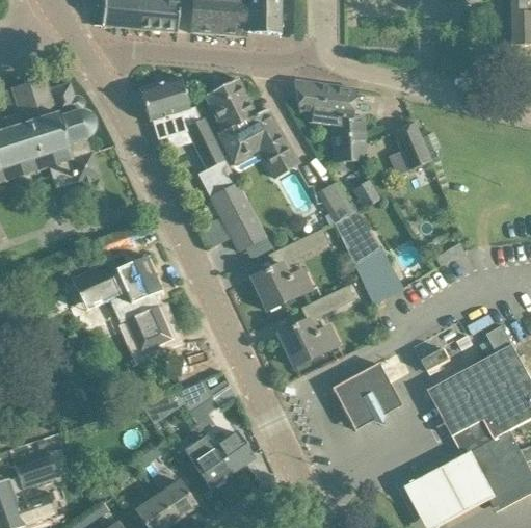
[(105,0),(103,24),(178,30),(181,0),(105,0)]
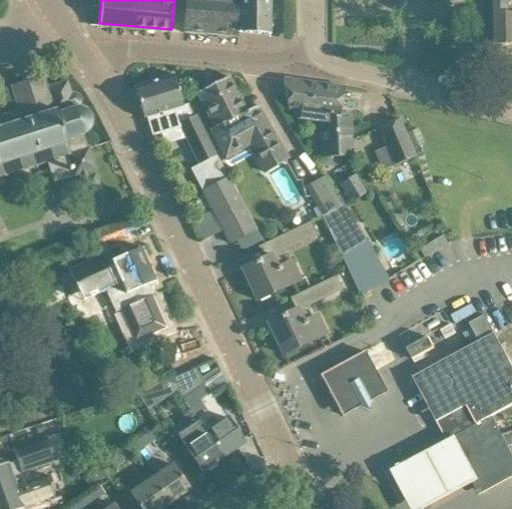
[(186,0),(184,30),(238,34),(238,30),(238,0),(186,0)]
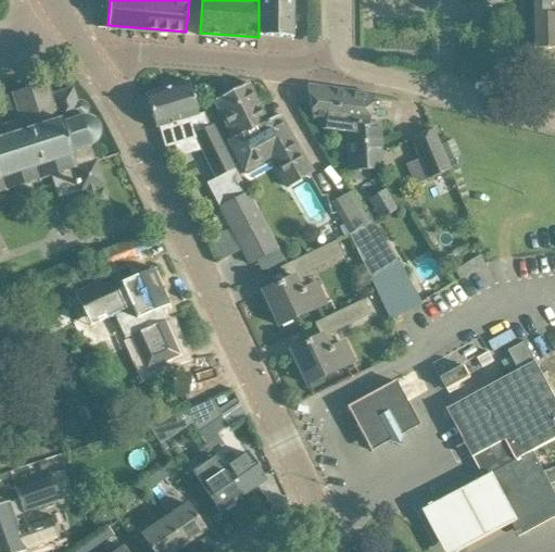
[(259,0),(259,33),(293,35),(293,27),(295,27),(295,23),(293,23),(293,0),(259,0)]
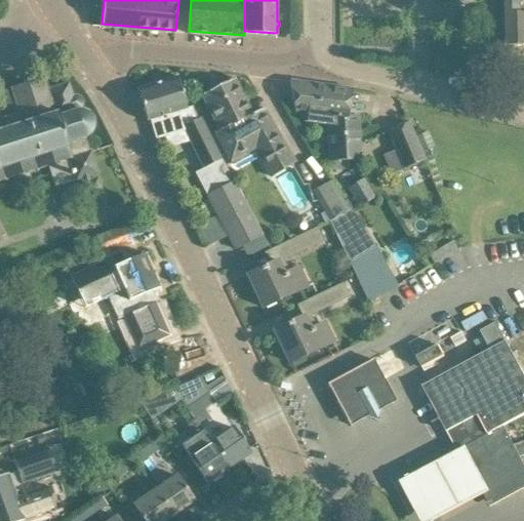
[(504,0),(506,43),(523,42),(523,0),(504,0)]
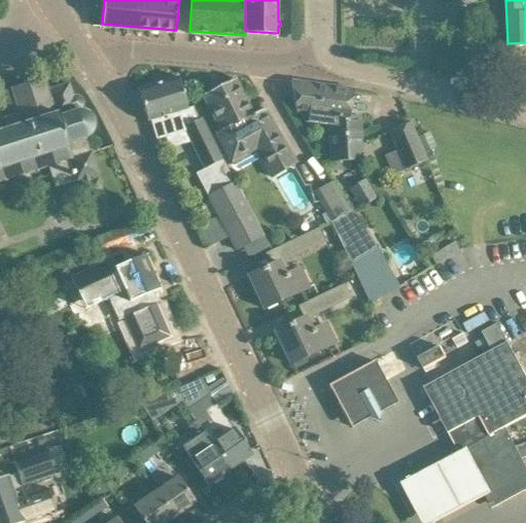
[(151,117),(156,137),(186,128),(205,166),(223,157),(202,113),(198,115),(194,104),(188,105),(179,74),(138,86),(148,118),(151,117)]
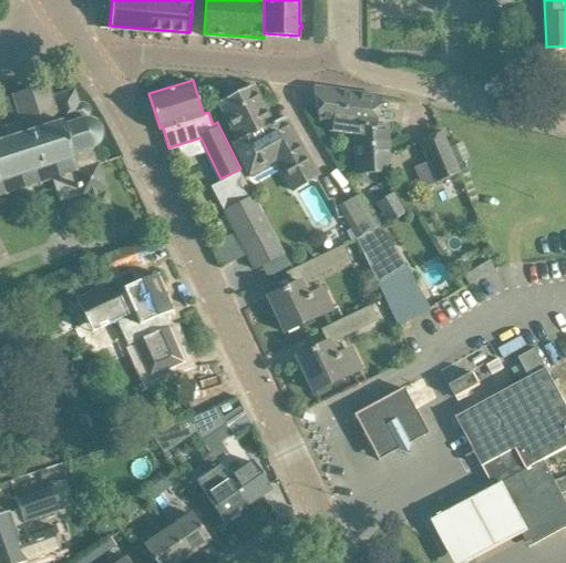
[(3,96),(0,98),(0,100),(3,111),(8,110),(11,122),(0,125),(0,193),(17,187),(18,192),(32,187),(31,183),(54,175),(61,197),(89,188),(99,221),(114,216),(106,190),(98,192),(95,187),(105,184),(99,160),(96,161),(92,146),(94,145),(96,143),(99,141),(101,139),(102,135),(102,133),(102,130),(102,128),(101,124),(100,123),(98,121),(95,119),(94,118),(91,116),(90,116),(86,116),(89,114),(90,112),(90,109),(90,108),(90,105),(88,103),(86,102),(85,101),(82,101),(81,101),(79,101),(74,86),(52,93),(48,81),(12,92),(13,93),(3,96)]
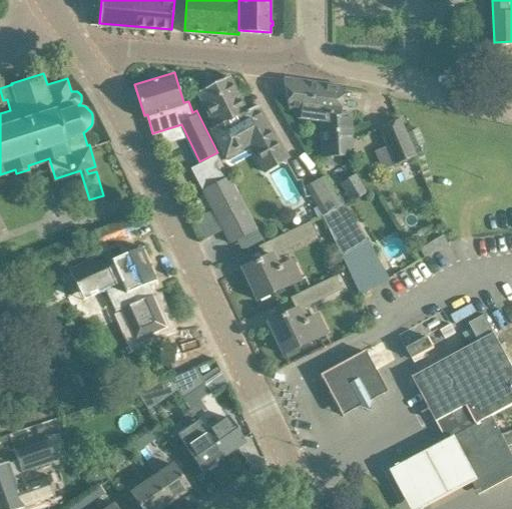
[(210,126),(218,141),(221,140),(229,157),(251,146),(264,169),(288,155),(258,102),(247,108),(229,73),(198,89),(215,124),(210,126)]
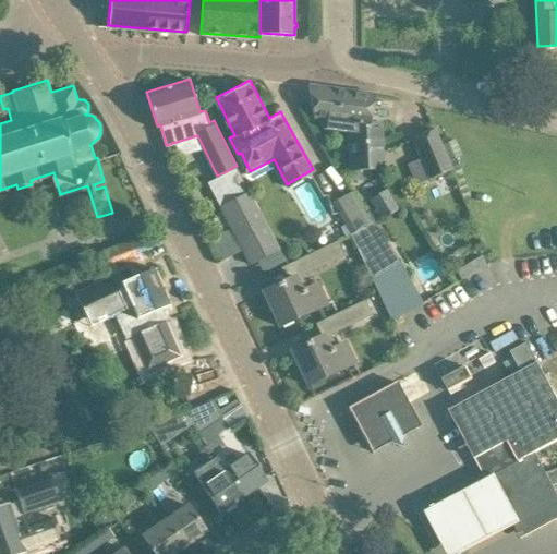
[(351,170),(366,169),(363,124),(346,121),(350,88),(310,83),(315,117),(326,118),(324,129),(349,132),(351,170)]
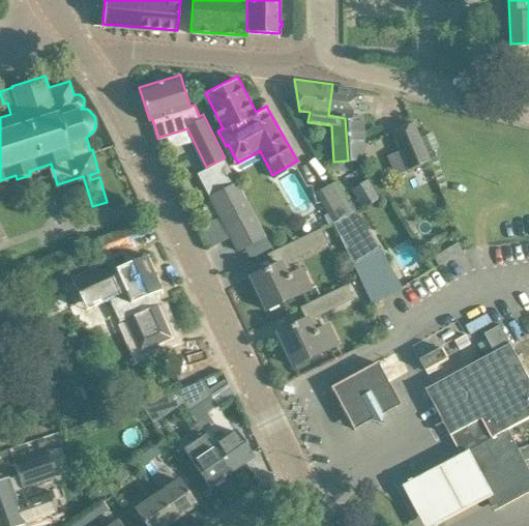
[(365,158),(362,113),(352,113),(356,87),(332,84),(328,115),(345,118),(348,161),(365,158)]
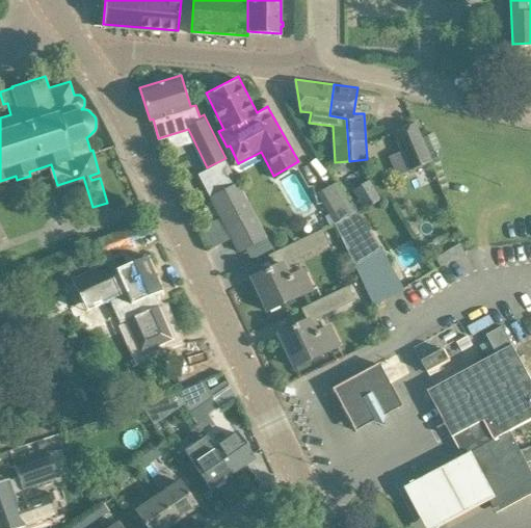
[(410,168),(431,159),(415,121),(394,130),(410,168)]
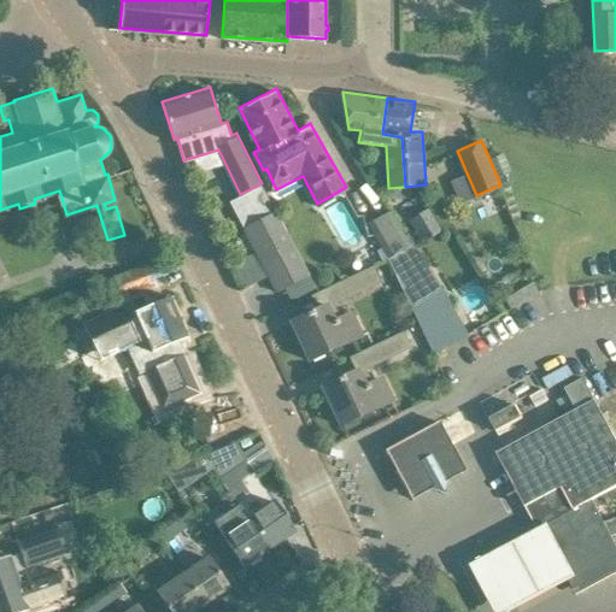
[(422,241),(441,230),(428,207),(409,219),(422,241)]
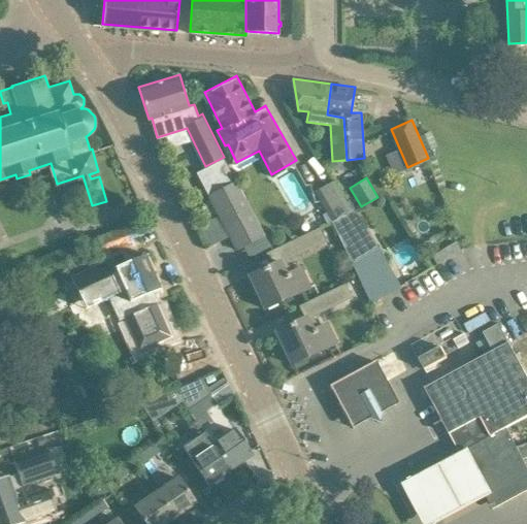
[(209,194),(237,248),(264,233),(236,181),(209,194)]
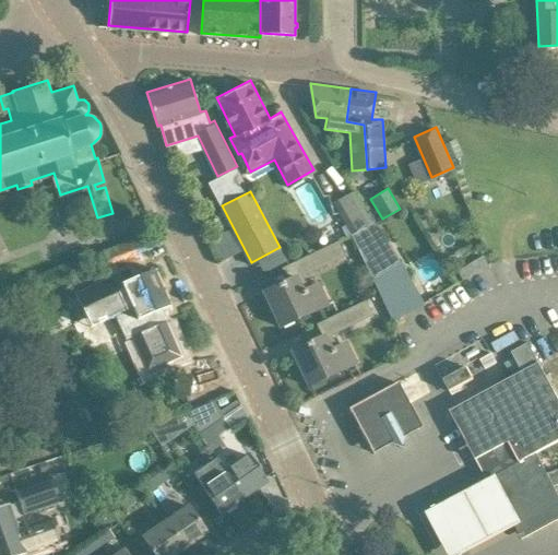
[(352,232),(374,275),(400,260),(369,210),(343,223),(348,234),(352,232)]
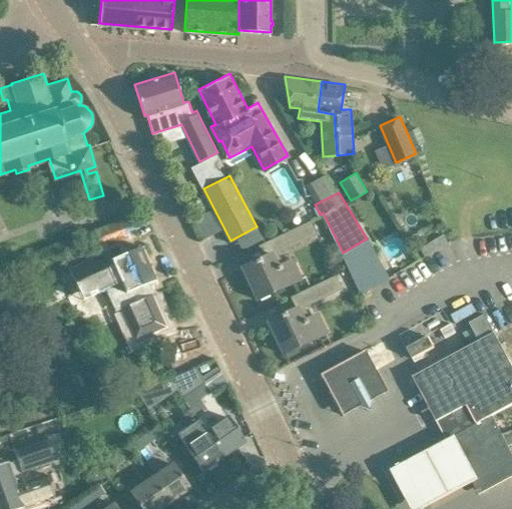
[(312,218),(272,238),(278,250),(319,230),(312,218)]
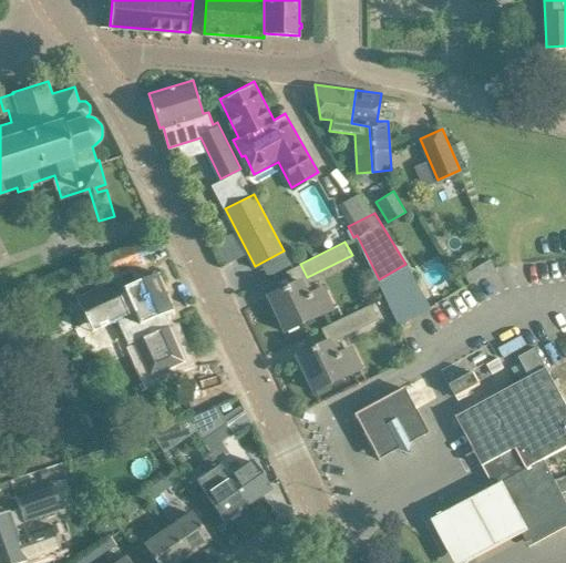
[(469,282),(496,266),(491,256),(463,272),(469,282)]
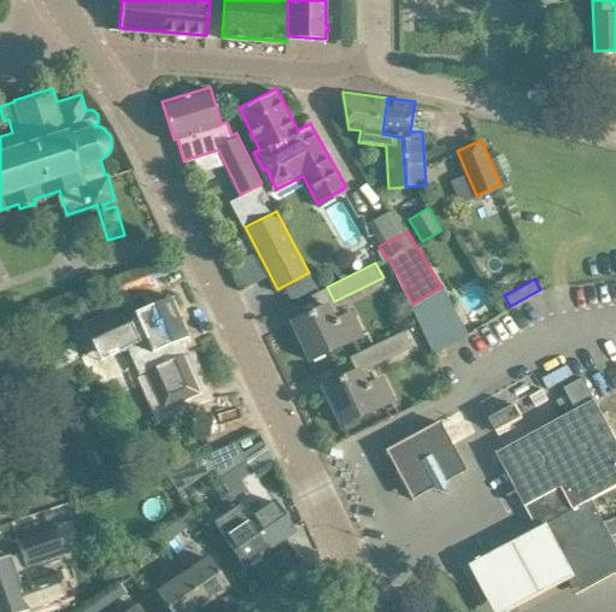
[(163,409),(201,390),(185,352),(181,353),(175,340),(189,333),(172,294),(134,311),(136,315),(129,317),(123,302),(83,321),(100,358),(127,346),(135,365),(142,362),(163,409)]
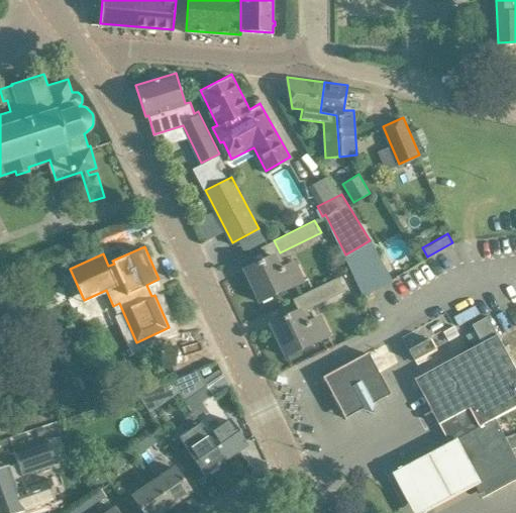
[(274,253),(244,268),(260,300),(304,279),(304,278),(298,280),(290,263),(280,268),(274,253)]
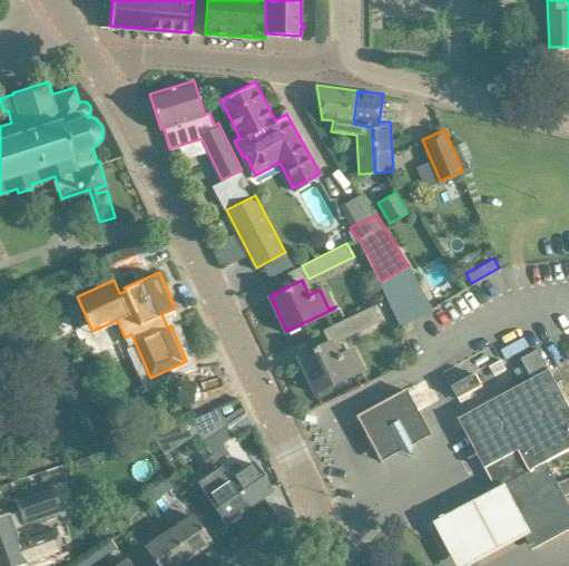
[(375,303),(331,324),(339,338),(382,318),(375,303)]
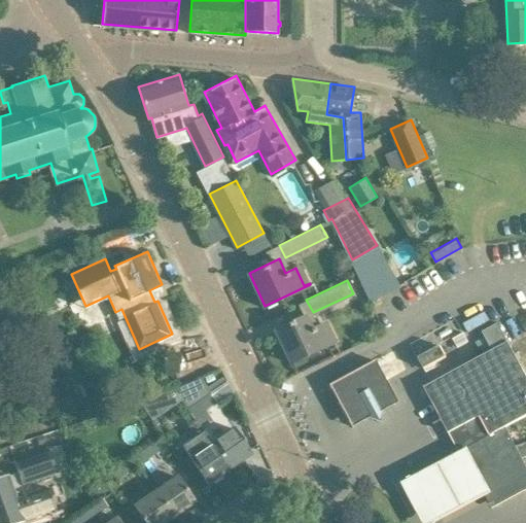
[(305,314),(276,328),(291,360),(337,340),(336,338),(330,341),(321,323),(312,327),(305,314)]
